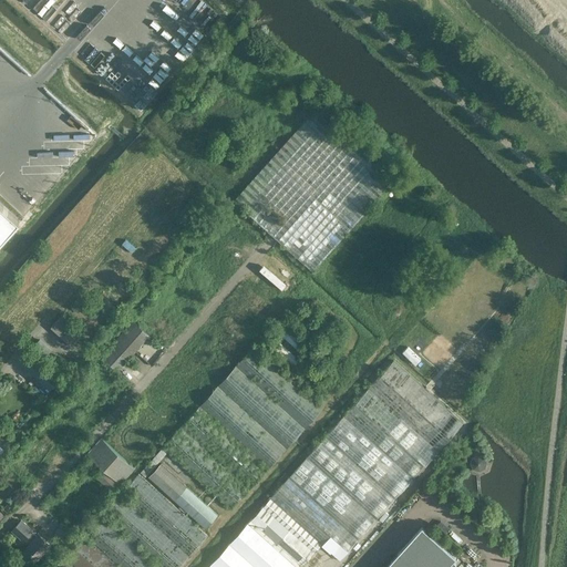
[(234,199),(279,240),(312,270),(394,181),(315,110),(234,199)]
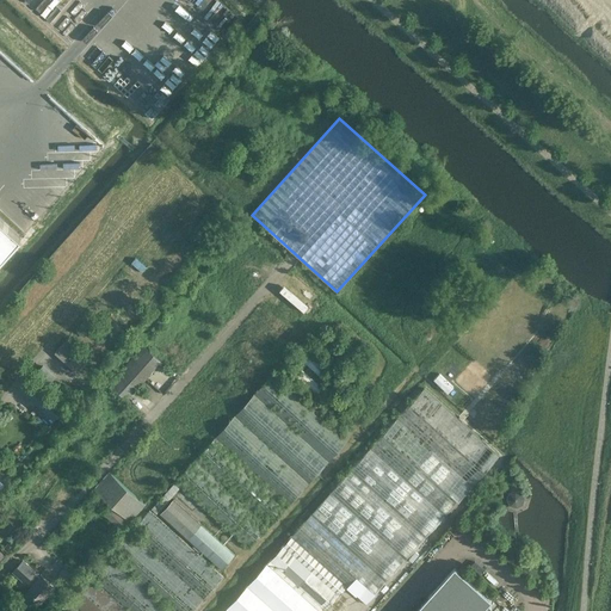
[(20,240),(22,238),(0,217),(0,259),(19,239),(20,240)]
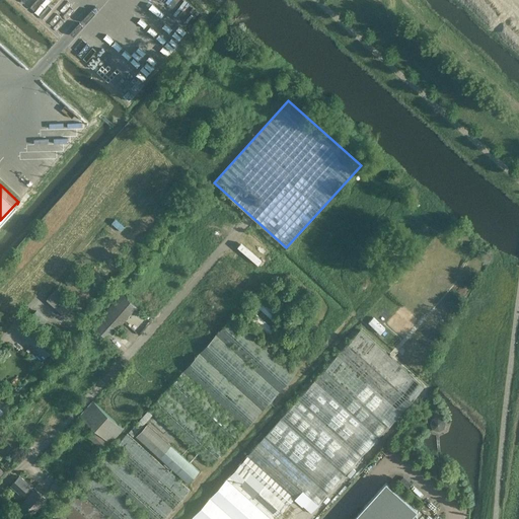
[(65,316),(75,304),(57,287),(46,299),(65,316)]
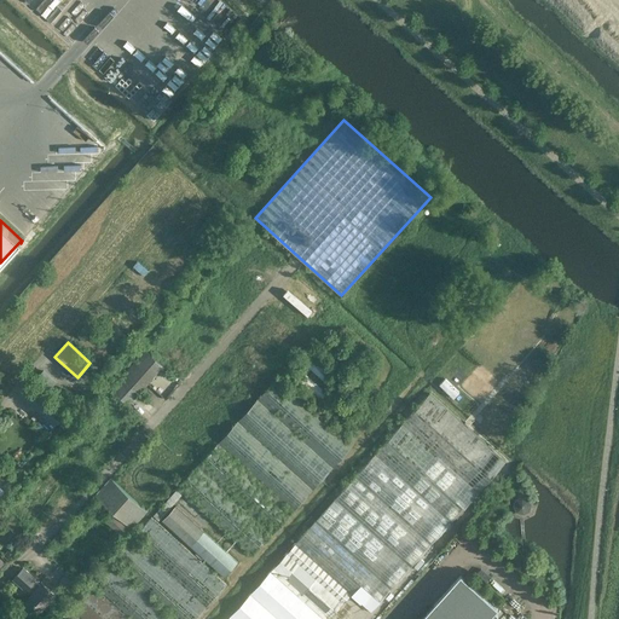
[(145,350),(110,388),(129,405),(163,365),(145,350)]
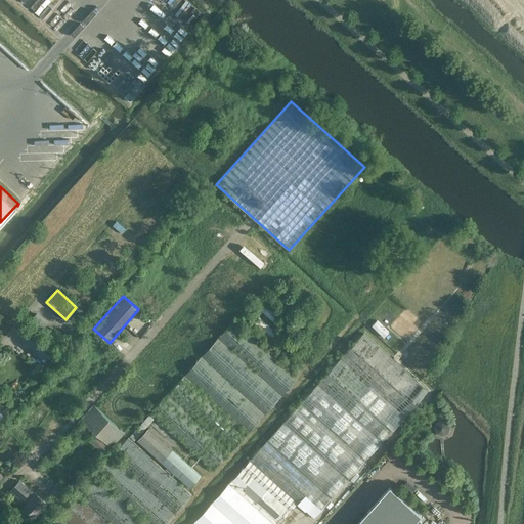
[(274,322),(280,316),(262,299),(256,305),(265,313),(261,317),(258,315),(253,321),(271,338),(277,333),(266,322),(269,318),(274,322)]
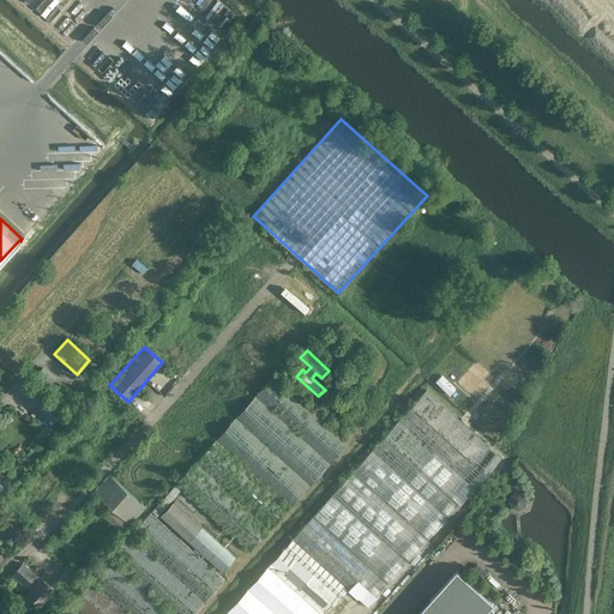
[(55,398),(65,387),(42,367),(31,378),(55,398)]
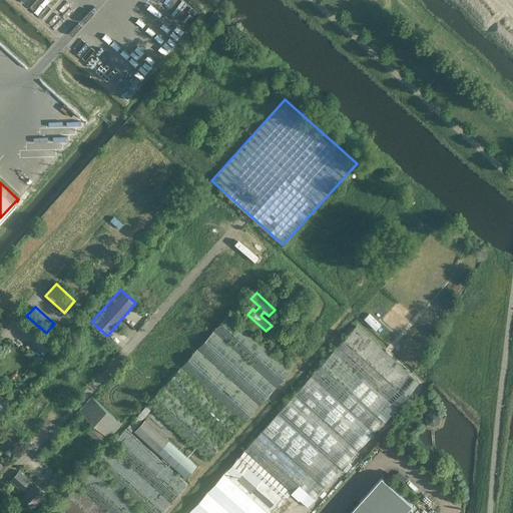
[(229,312),(146,404),(209,460),(293,369),(229,312)]
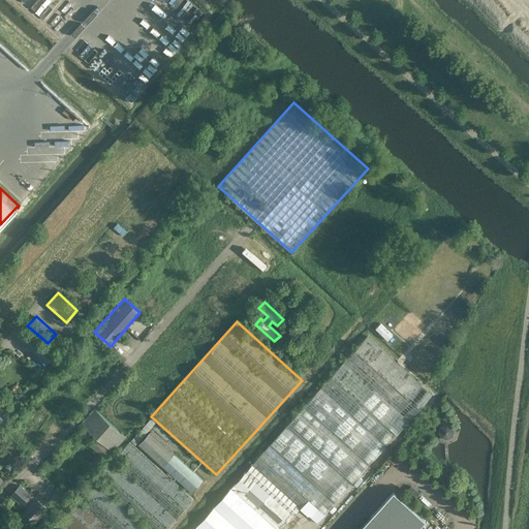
[(376,328),(389,338),(393,333),(380,322),(376,328)]
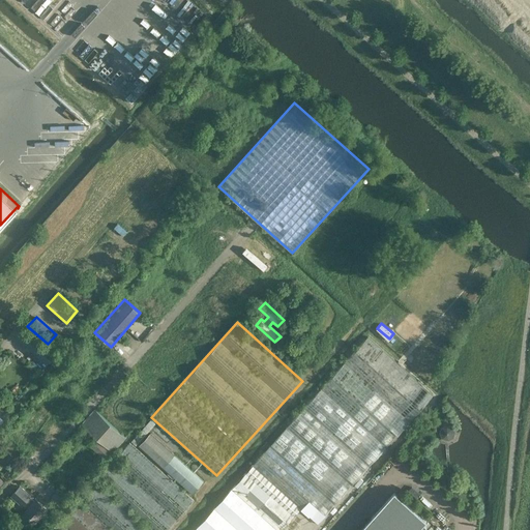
[(231,489),(194,529),(281,529),(282,529),(301,508),(318,524),(433,394),(367,336),(253,465),(234,486),(231,489)]
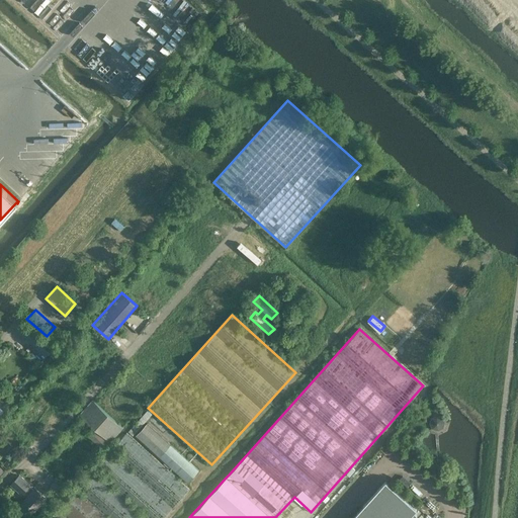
[(42,344),(39,348),(46,354),(54,345),(48,340),(47,340),(41,336),(37,340),(42,344)]
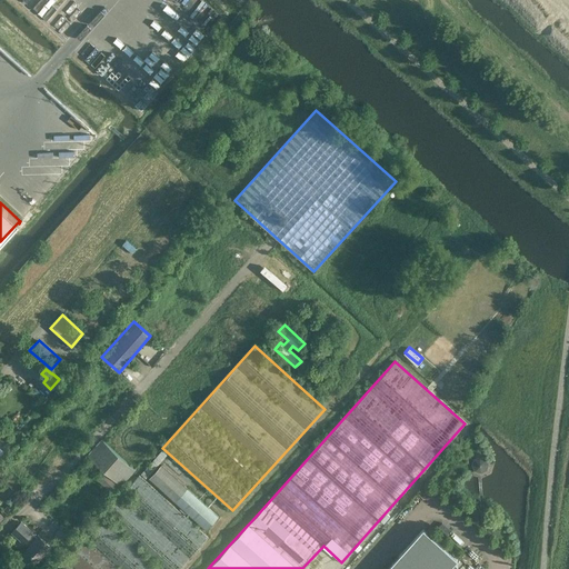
[(313,391),(318,386),(312,380),(308,386),(313,391)]
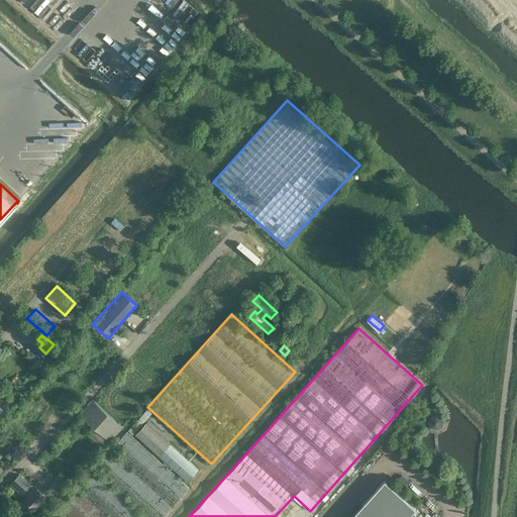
[(32,351),(27,356),(31,360),(36,355),(32,351)]
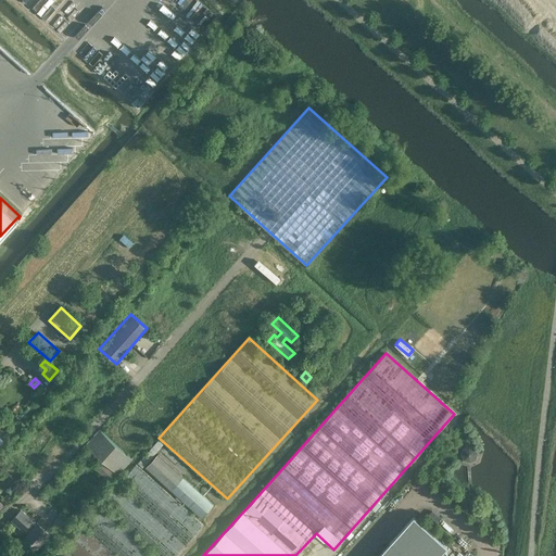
[(118,475),(133,458),(99,429),(86,444),(118,475)]
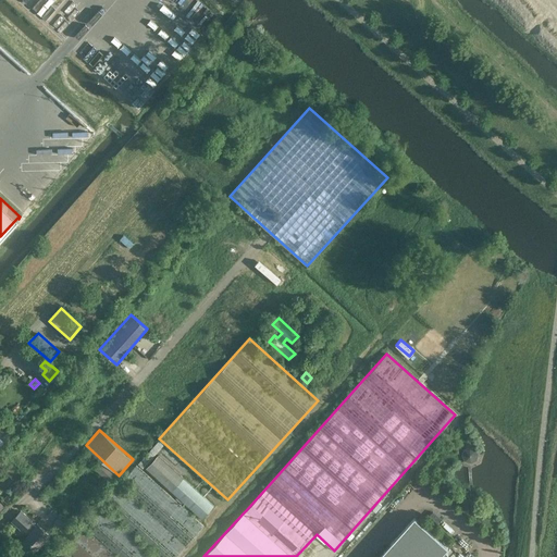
[(151,457),(163,445),(159,442),(138,465),(143,469),(152,458),(151,457)]
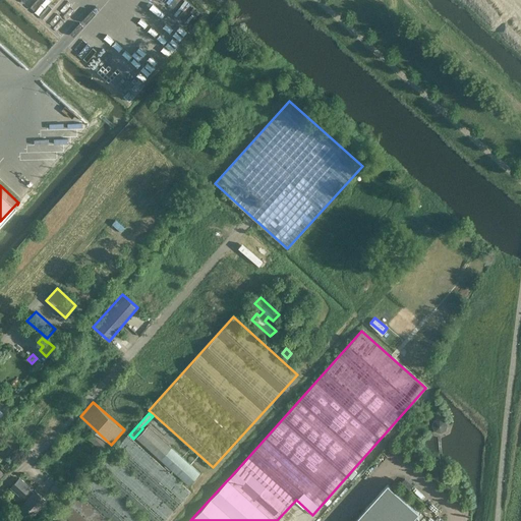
[(449,425),(442,415),(431,422),(439,432),(449,425)]
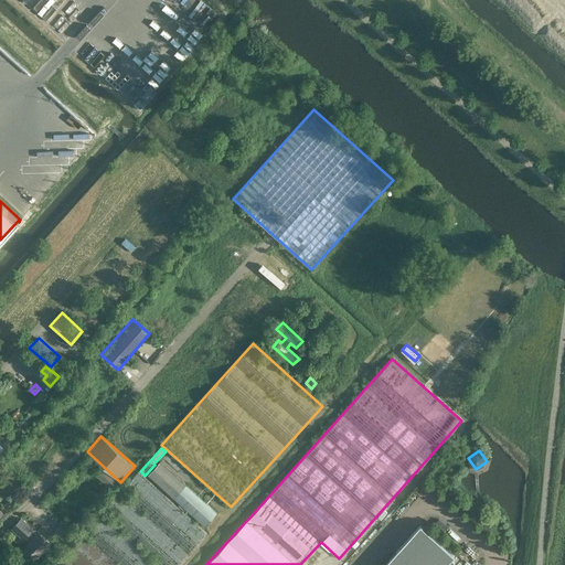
[(139,471),(64,554),(75,564),(179,564),(208,533),(183,512),(185,509),(205,526),(217,512),(160,461),(148,475),(180,503),(178,507),(139,471)]
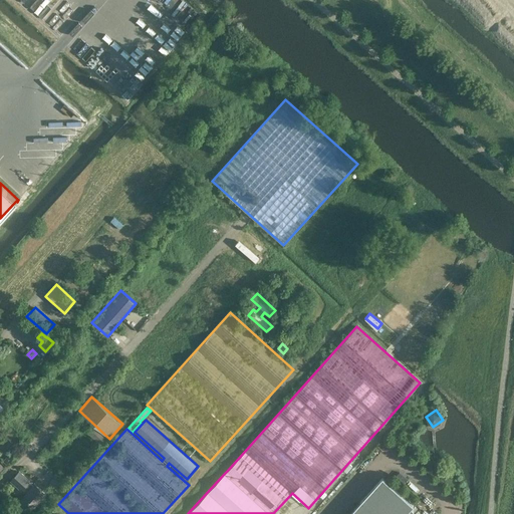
[(103,446),(109,439),(94,426),(88,433),(103,446)]
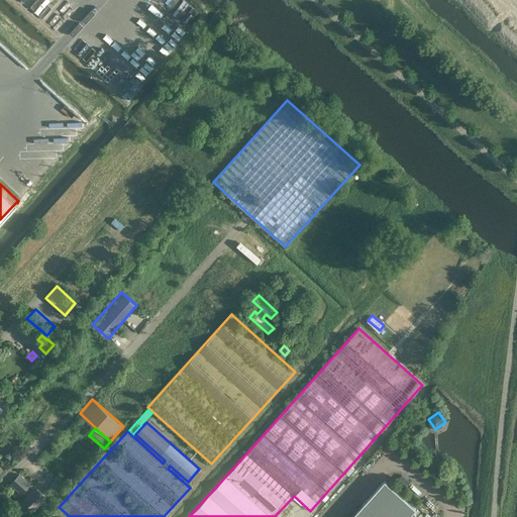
[(29,513),(45,494),(36,486),(34,488),(28,484),(29,483),(19,473),(11,482),(21,491),(22,490),(27,495),(19,505),(29,513)]
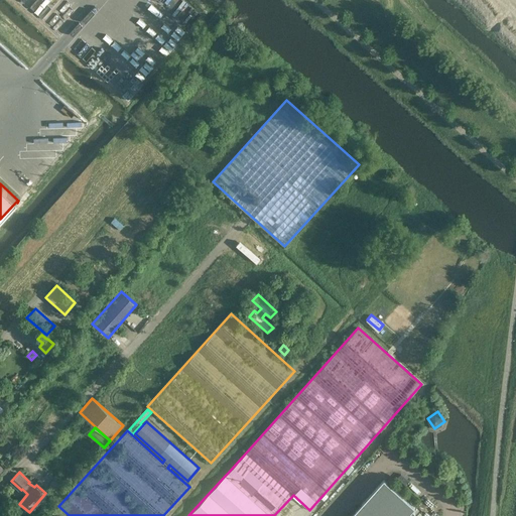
[(60,496),(68,488),(56,478),(49,486),(60,496)]
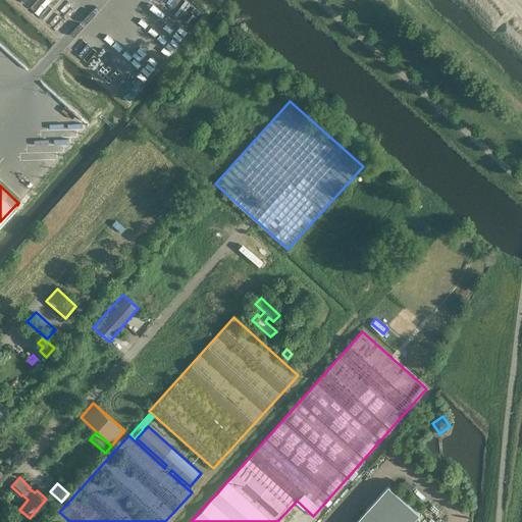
[(354,521),(411,521),(420,513),(388,484),(354,521)]
